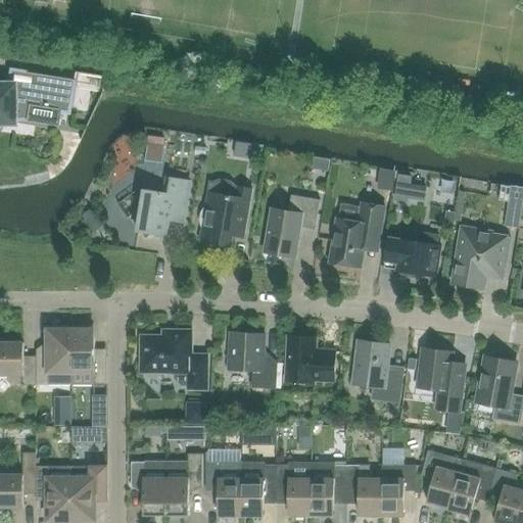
[(0,84),(0,125),(13,125),(13,119),(26,119),(25,121),(27,121),(29,106),(66,112),(72,81),(74,82),(75,81),(26,73),(26,74),(32,75),(30,90),(13,90),(13,84),(0,84)]
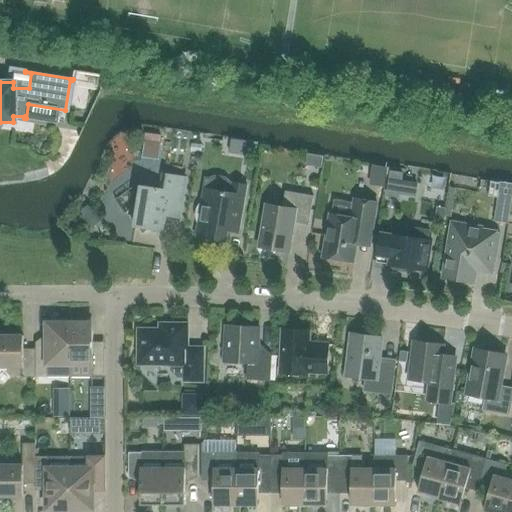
[(162,142),(144,139),(142,158),(159,160),(162,142)]
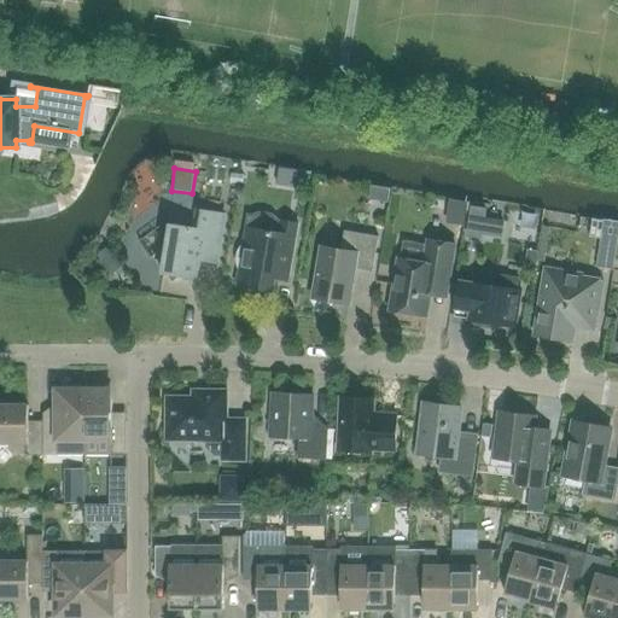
[(279,168),(277,182),(297,186),(299,170),(279,168)]
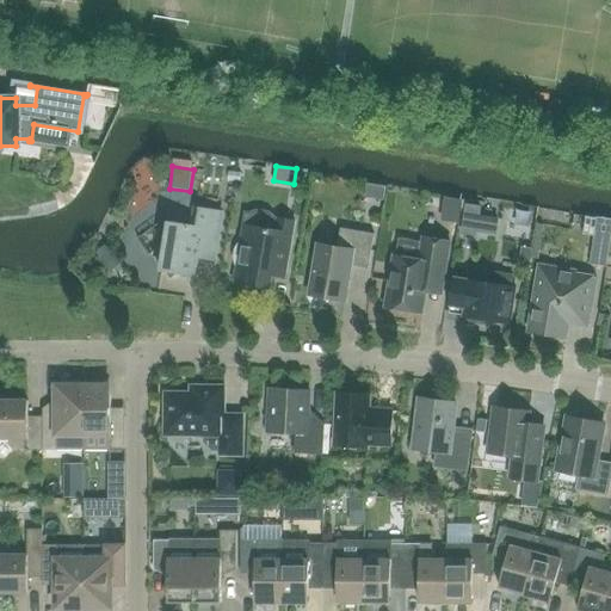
[(467,204),(462,234),(477,236),(482,207),(467,204)]
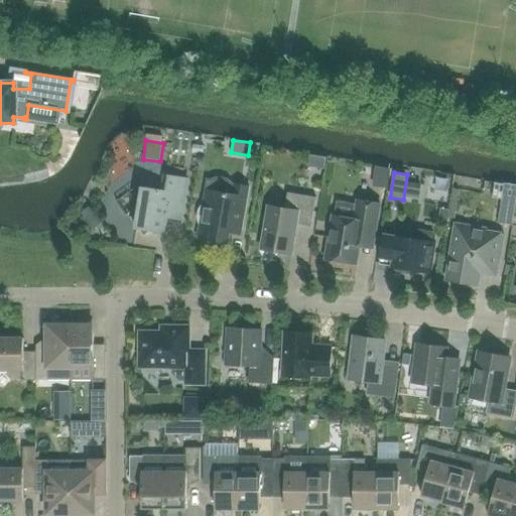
[(180,220),(184,195),(187,179),(169,176),(167,192),(142,188),(139,208),(129,215),(136,225),(136,228),(139,229),(144,236),(150,231),(164,233),(166,218),(180,220)]
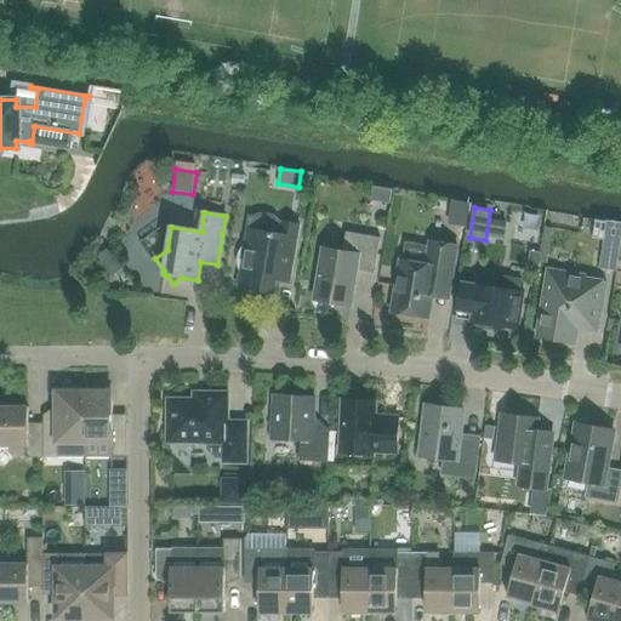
[(300,226),(283,223),(280,222),(275,218),(272,216),(267,215),(262,215),(258,216),(254,218),(249,217),(244,246),(241,250),(239,254),(238,258),(238,262),(239,267),(240,271),(238,288),(272,292),(275,273),(291,275),(300,226)]
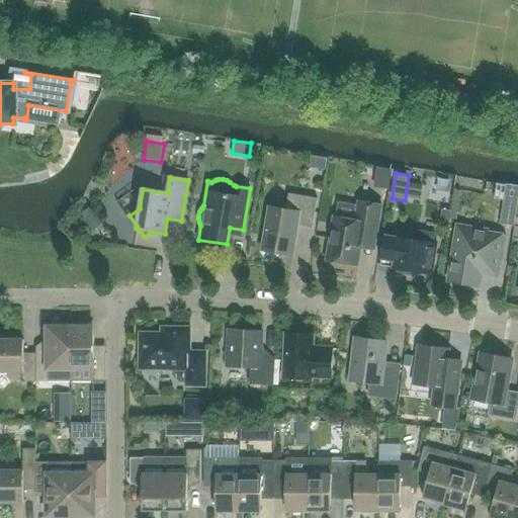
[(262,250),(292,255),(297,226),(313,228),(317,198),(288,194),(286,210),(269,207),(262,250)]
